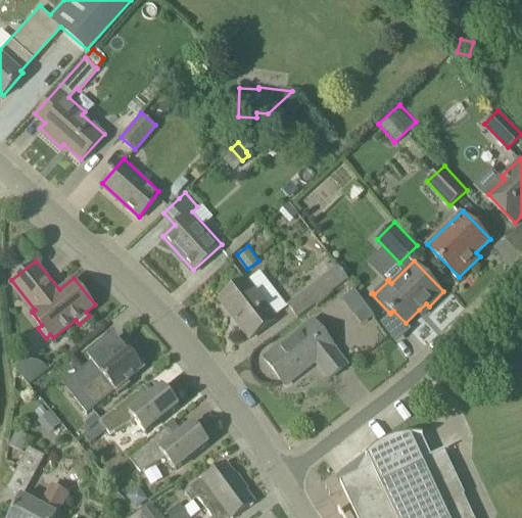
[(288,301),(298,315),(348,276),(337,262),(288,301)]
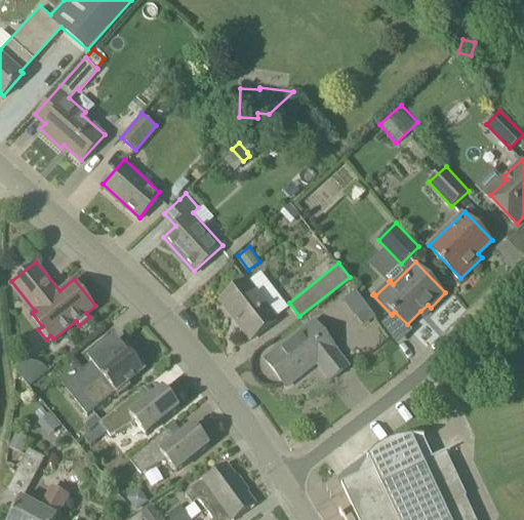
[(278,316),(248,277),(220,298),(251,337),(278,316)]
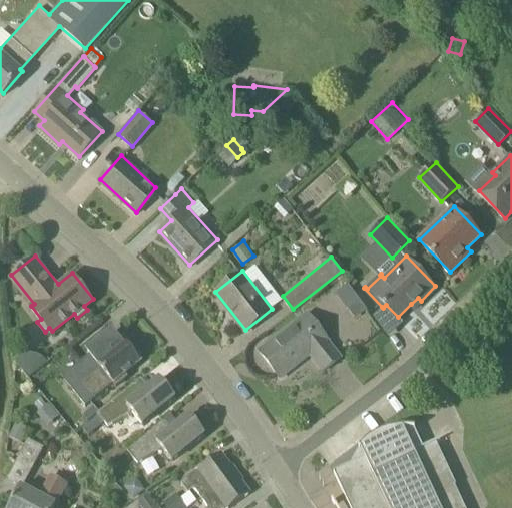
[(349,282),(338,291),(347,302),(358,294),(349,282)]
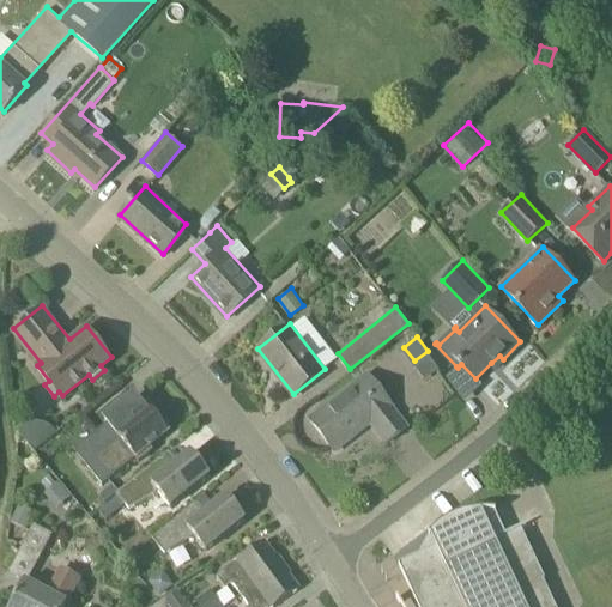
[(406,425),(389,404),(392,402),(368,372),(310,417),(334,448),(371,419),(387,439),(406,425)]
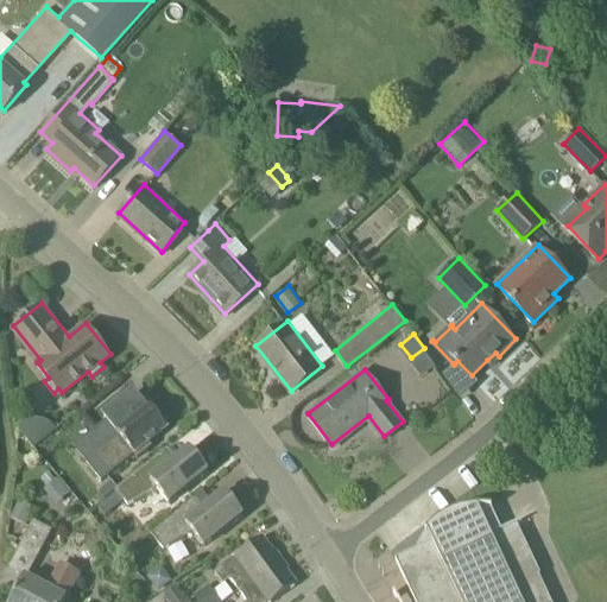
[(95,444),(83,454),(101,477),(136,450),(138,454),(152,443),(150,439),(163,429),(168,425),(160,417),(147,400),(144,404),(133,391),(105,413),(107,416),(120,432),(100,450),(95,444)]
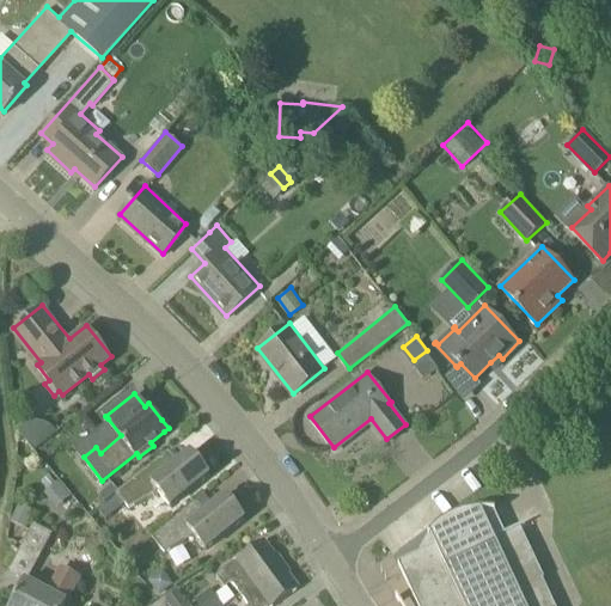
[(130,506),(159,489),(171,503),(209,472),(205,466),(208,464),(199,452),(196,454),(191,450),(178,459),(172,464),(163,453),(117,490),(118,491),(126,500),(130,506)]
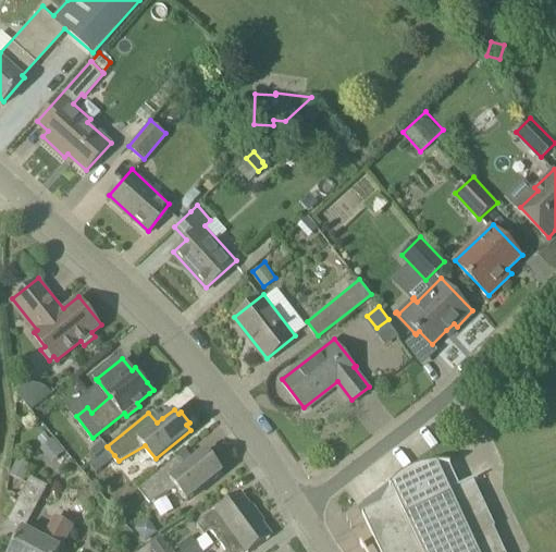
[(52,460),(65,450),(53,436),(40,445),(52,460)]
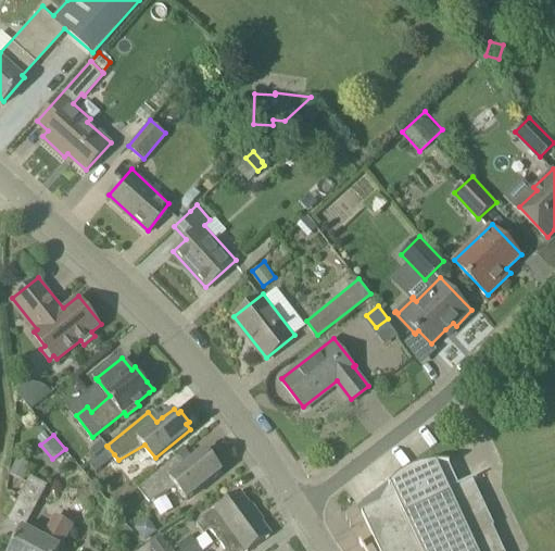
[(150,500),(177,485),(187,497),(223,468),(218,463),(221,461),(213,451),(210,453),(205,448),(189,462),(180,451),(138,485),(150,500)]
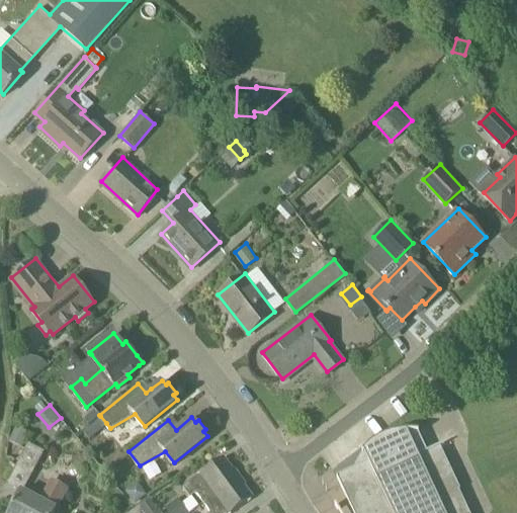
[(89,436),(101,427),(95,420),(84,429),(89,436)]
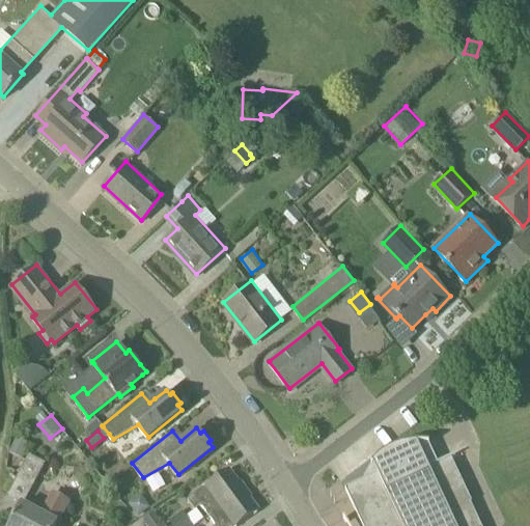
[(18,435),(10,450),(22,455),(29,440),(18,435)]
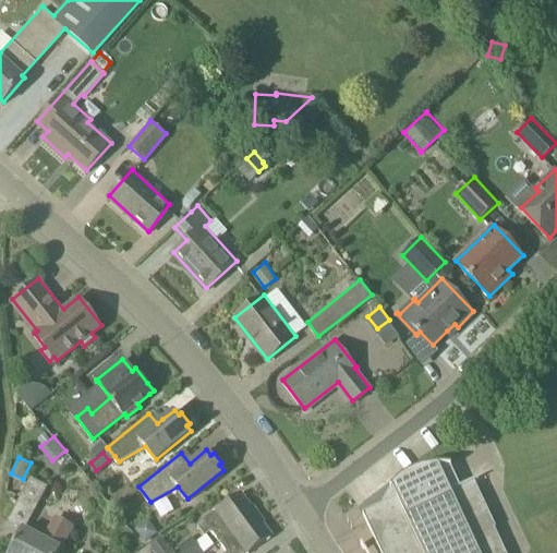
[(400,476),(391,485),(392,487),(392,485),(397,494),(363,511),(383,552),(507,552),(495,526),(496,525),(476,482),(463,489),(451,465),(452,463),(431,463),(411,469),(400,476)]
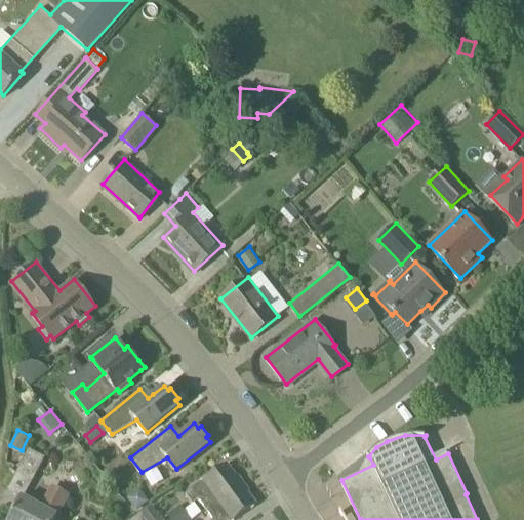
[(33,478),(45,454),(30,446),(16,470),(33,478)]
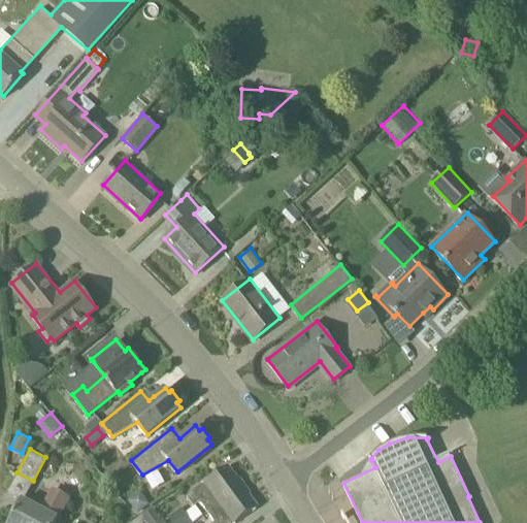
[(207,510),(243,484),(228,463),(186,494),(194,504),(200,500),(207,510)]
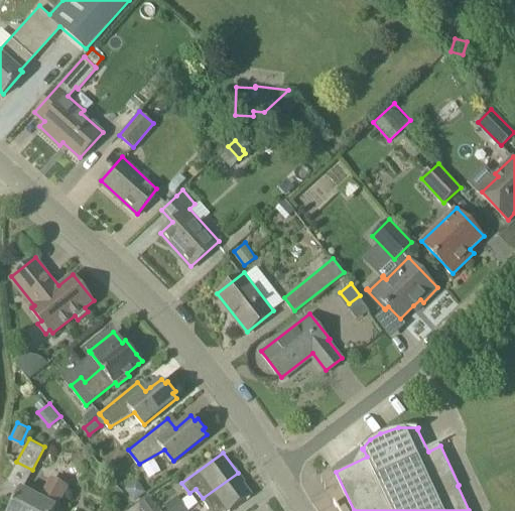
[(211,508),(207,510),(227,510),(252,493),(238,473),(203,498),(211,508)]
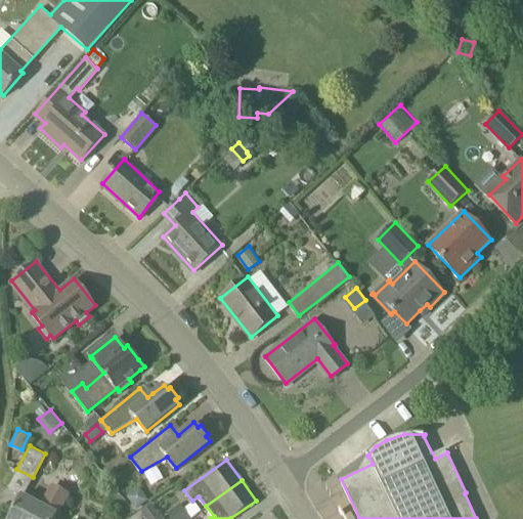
[(22,494),(15,505),(7,518),(54,518),(69,491),(52,482),(40,505),(22,494)]
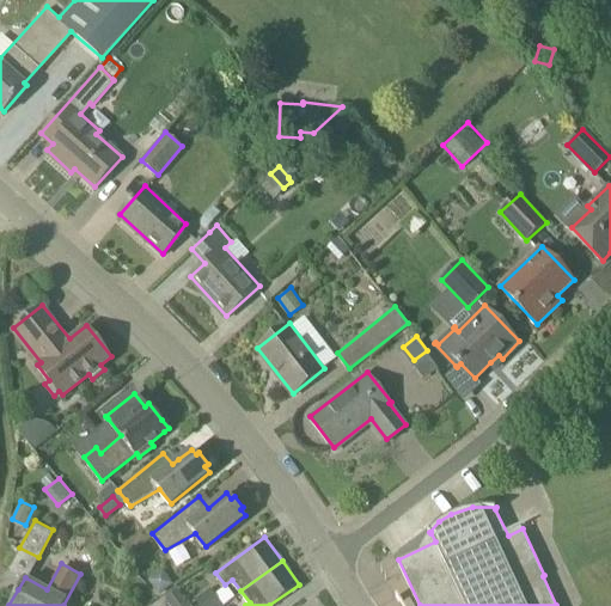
[(173,581),(164,567),(148,576),(159,592),(173,581)]
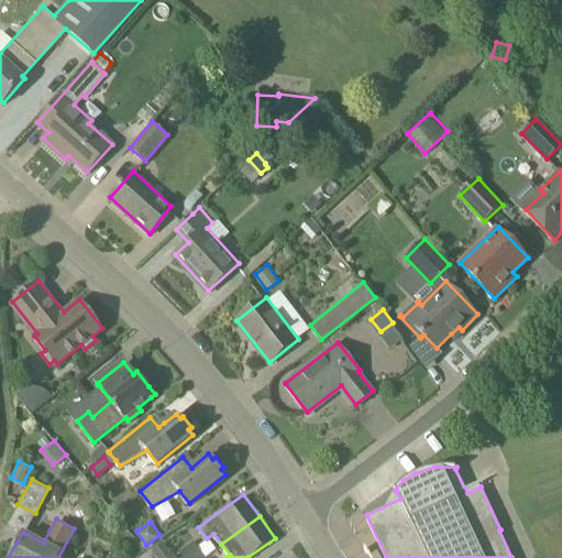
[(172,557),(176,556),(165,539),(152,547),(158,557),(172,557)]
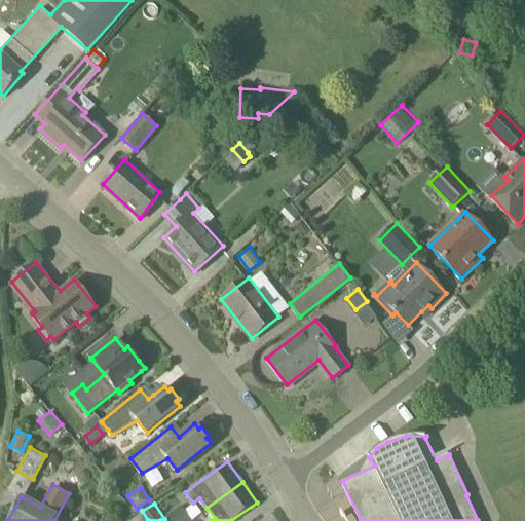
[(167,513),(170,515),(174,520),(186,520),(192,517),(181,504),(167,513)]
